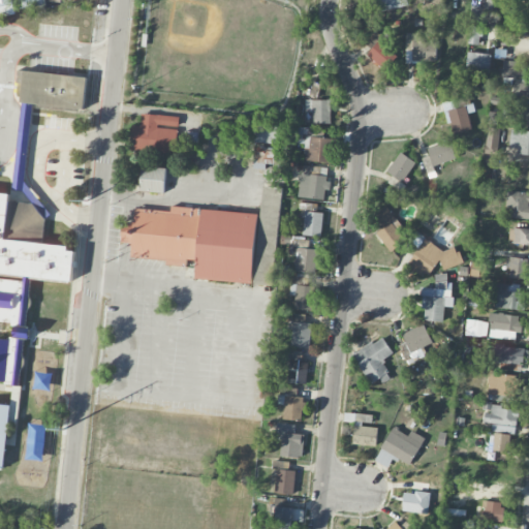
[(0,0),(0,18),(16,16),(12,0),(0,0)]
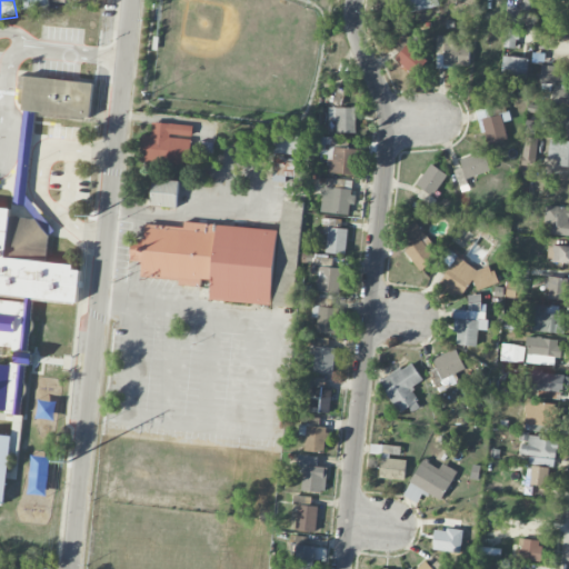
[(405,0),(408,12),(439,7),(437,0),(405,0)]
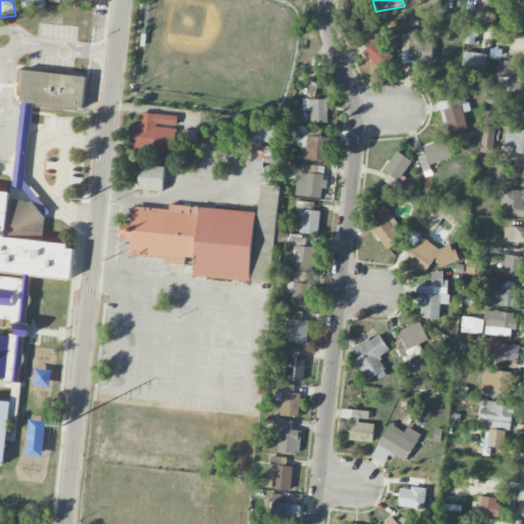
[(480,0),(480,7),(468,6),(467,20),(480,23),(481,12),(493,13),(494,0),(492,0),(480,0)]
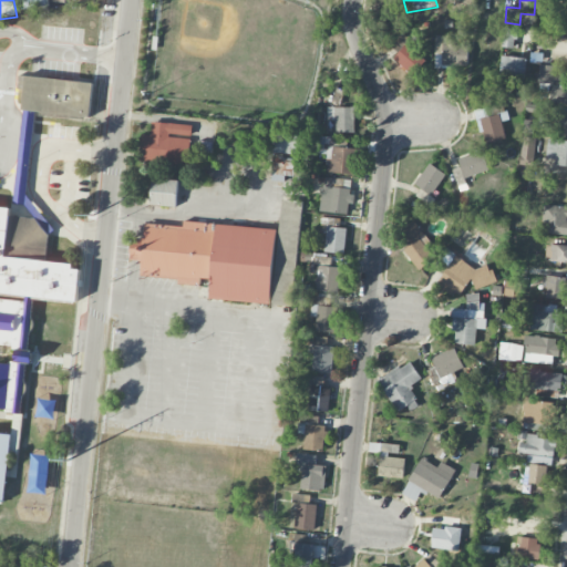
[(516,29),(504,28),(502,47),(514,48),(516,29)]
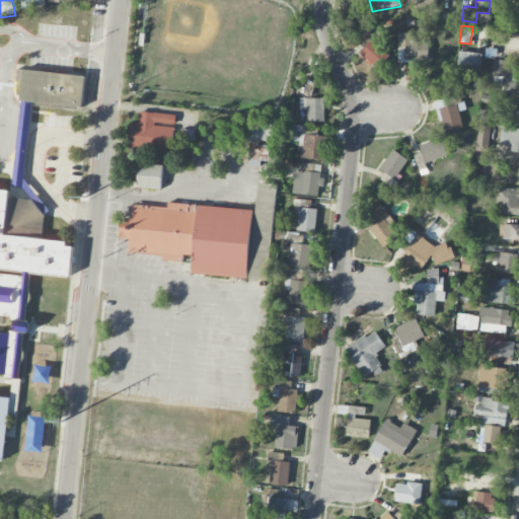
[(374,36),(370,31),(359,42),(363,47),(374,36)]
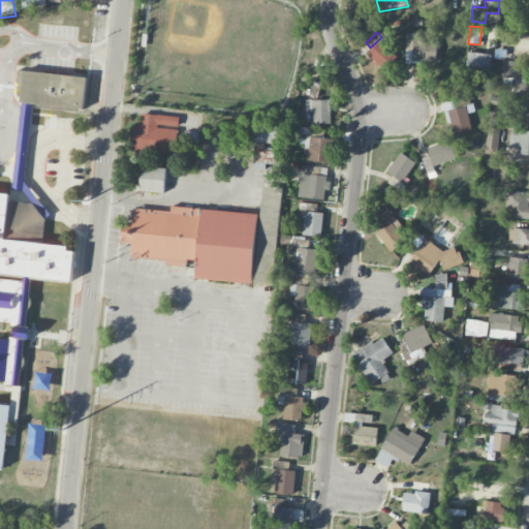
[(405,63),(436,64),(436,41),(423,41),(423,34),(406,33),(405,63)]
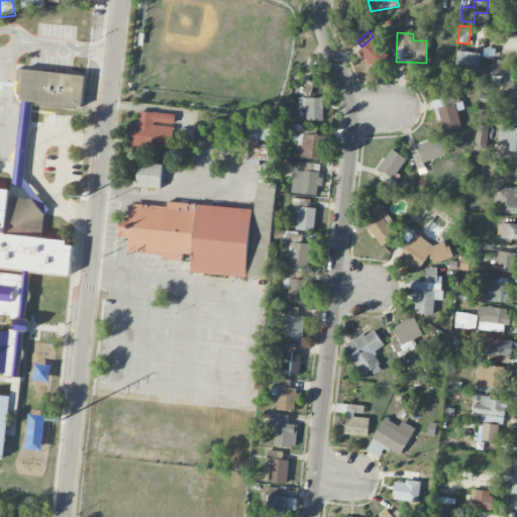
[(358,50),(375,69),(390,56),(374,37),(358,50)]
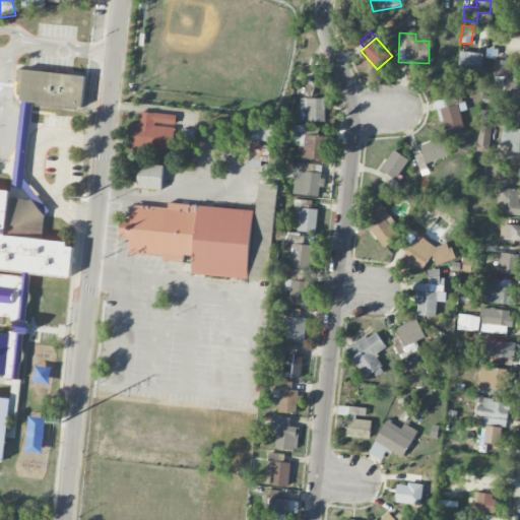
[(458,75),(481,76),(482,53),(459,52),(458,75)]
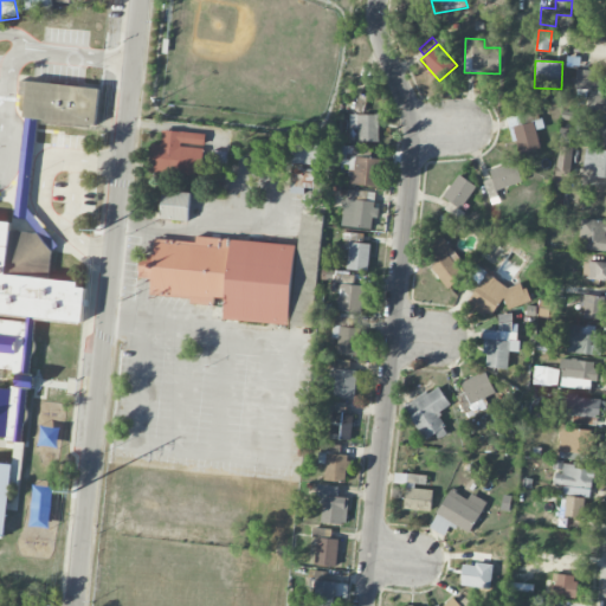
[(605,90),(600,91),(601,71),(577,70),(575,90),(590,90),(588,111),(605,111),(605,90)]
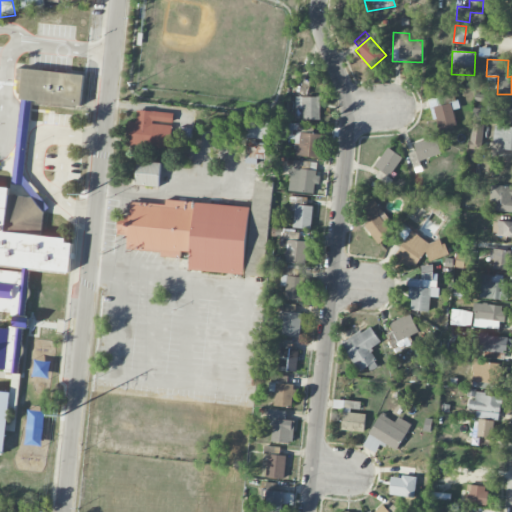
[(13,186),(0,184),(0,309),(14,311),(12,327),(0,325),(0,375),(16,377),(22,315),(25,315),(29,270),(68,274),(71,239),(27,235),(40,102),(83,106),(86,74),(20,68),(19,78),(23,79),(13,186)]
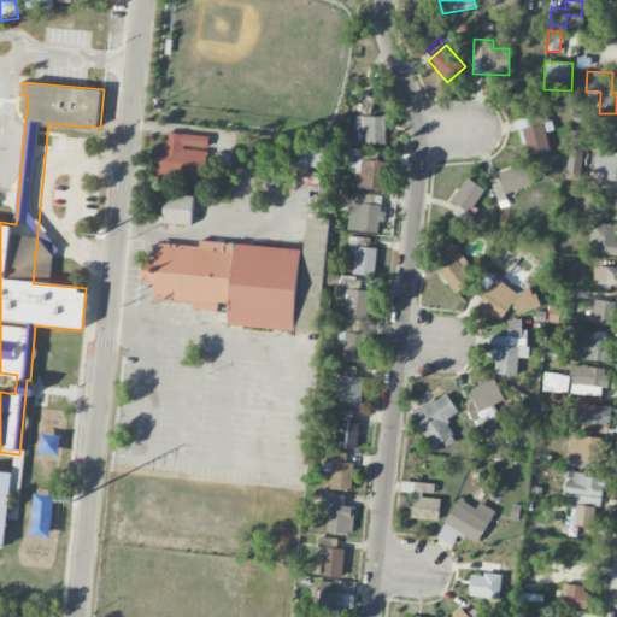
[(386,144),(386,117),(360,117),(360,144),(386,144)]
